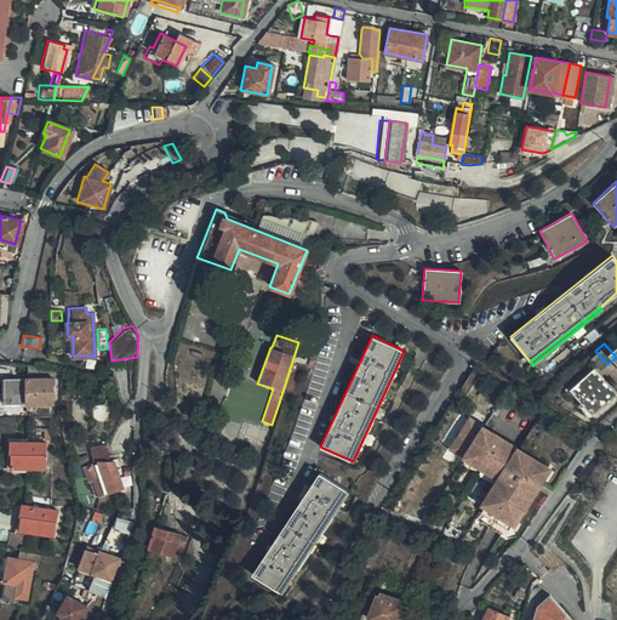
[(607,364),(595,351),(588,357),(600,370),(607,364)]
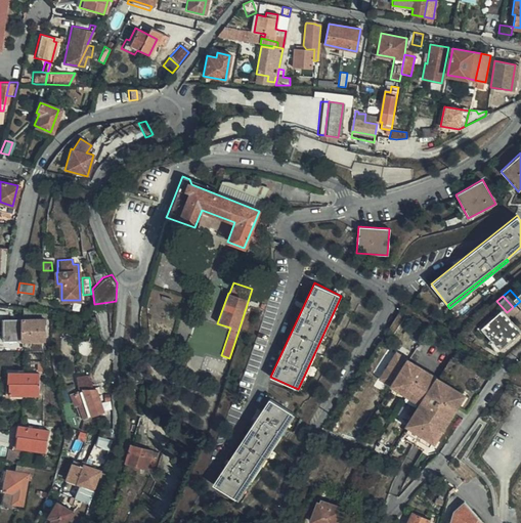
[(500,350),(520,331),(501,310),(480,329),(500,350)]
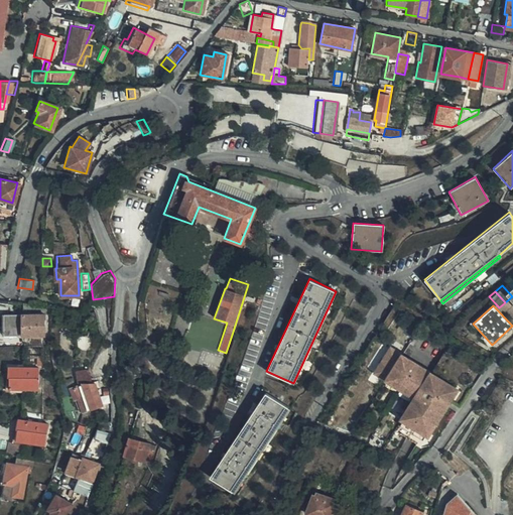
[(16,330),(16,336),(21,336),(21,313),(3,314),(3,330),(16,330)]
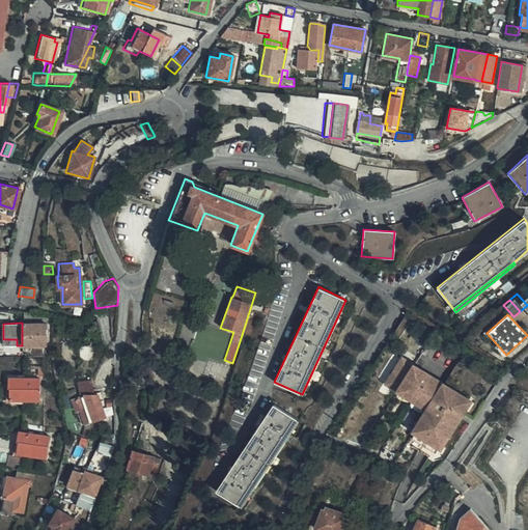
[(22,323),(22,345),(46,345),(45,323),(22,323)]
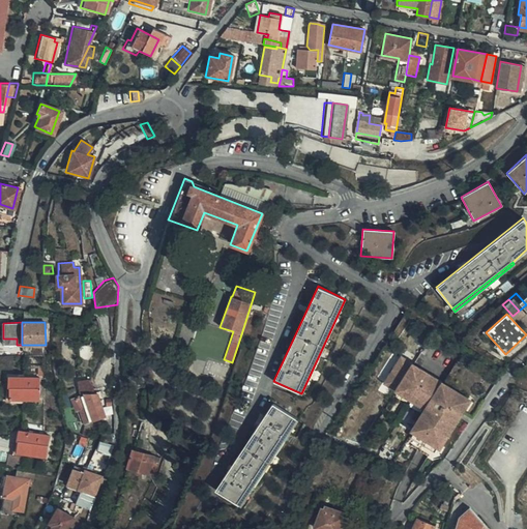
[(403,441),(431,459),(455,421),(452,420),(467,397),(464,395),(441,381),(401,355),(385,380),(397,387),(394,389),(425,408),(403,441)]
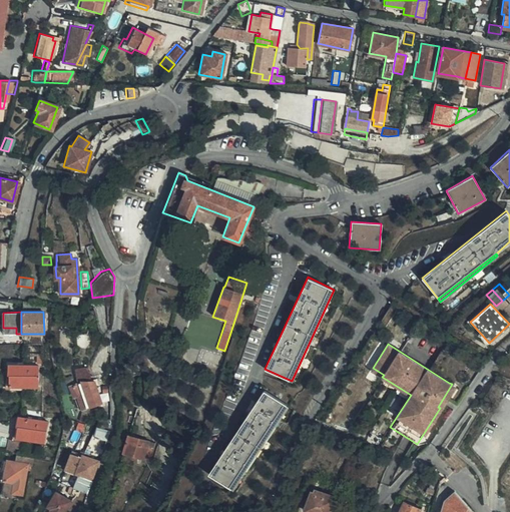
[(462,361),(441,347),(434,359),(455,373),(462,361)]
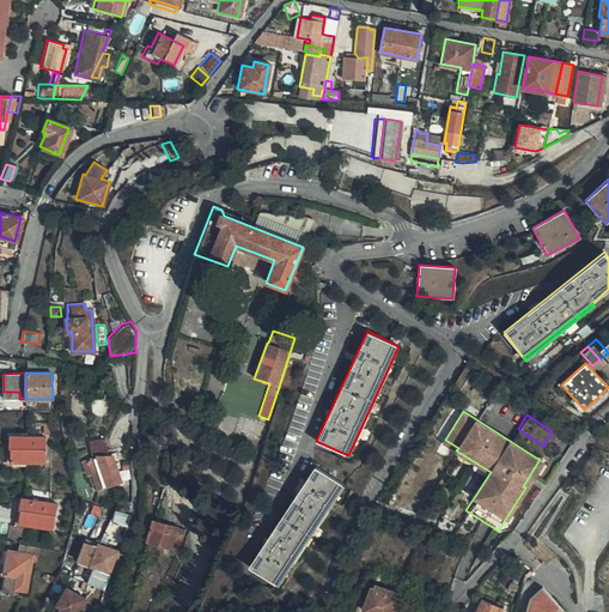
[(543,446),(518,429),(510,441),(536,458),(543,446)]
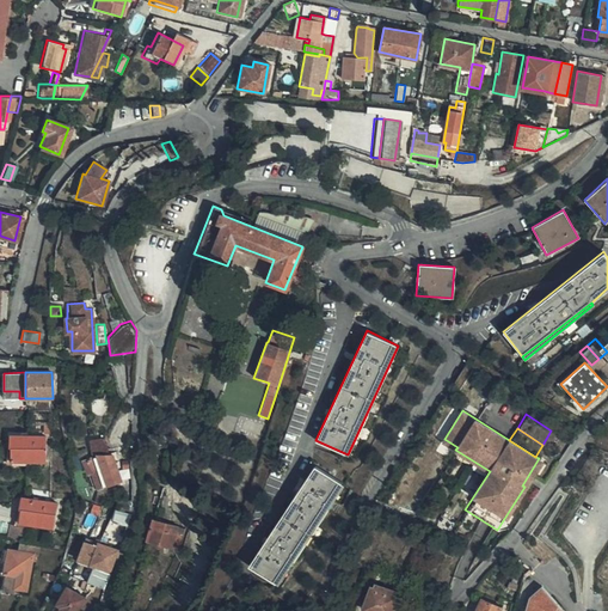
[(8,462),(44,463),(44,435),(10,434),(8,462)]
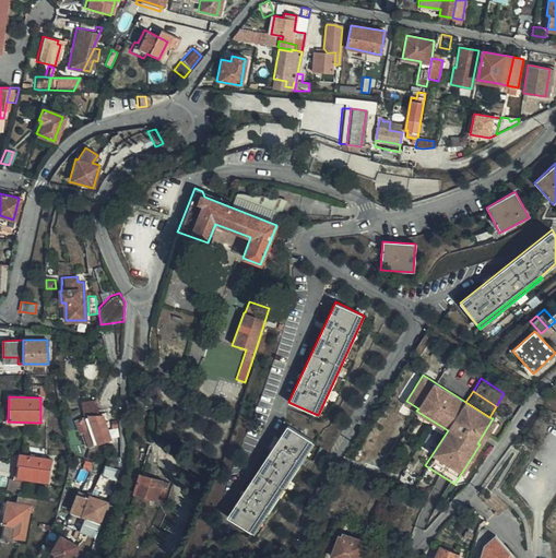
[(97,410),(95,401),(82,403),(84,414),(97,410)]
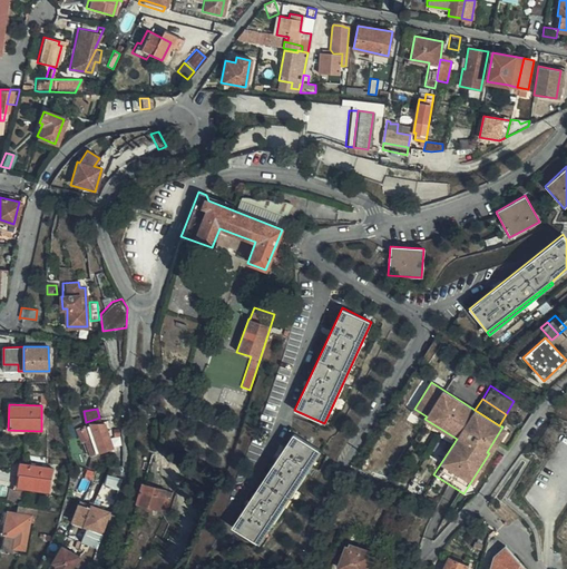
[(427,417),(414,409),(412,411),(424,419),(427,417)]
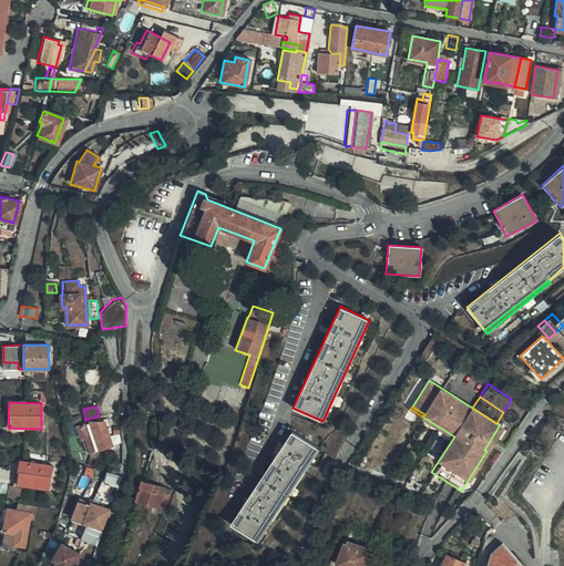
[(84,438),(90,452),(112,445),(104,421),(100,421),(100,420),(91,421),(77,426),(81,439),(84,438)]
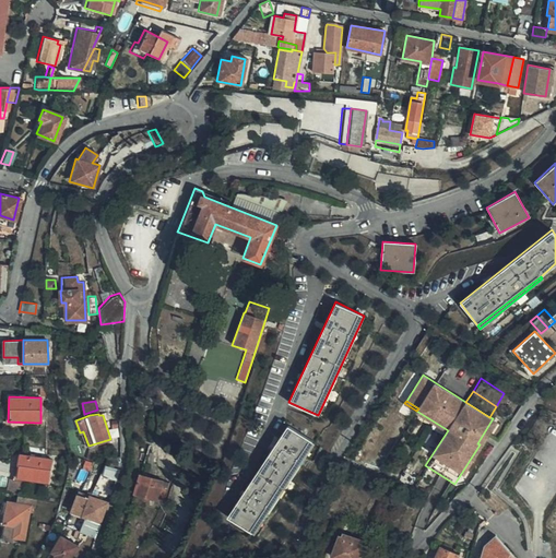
[(495,420),(493,418),(477,443),(480,444),(495,420)]
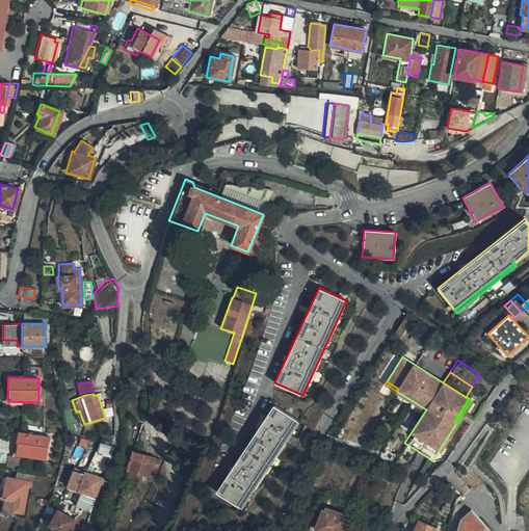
[(241,508),(299,421),(274,404),(215,492),(241,508)]
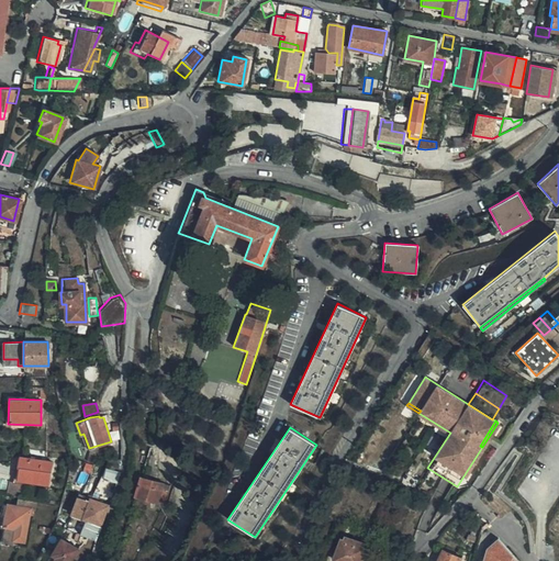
[(86,461),(92,463),(96,450),(89,448),(86,461)]
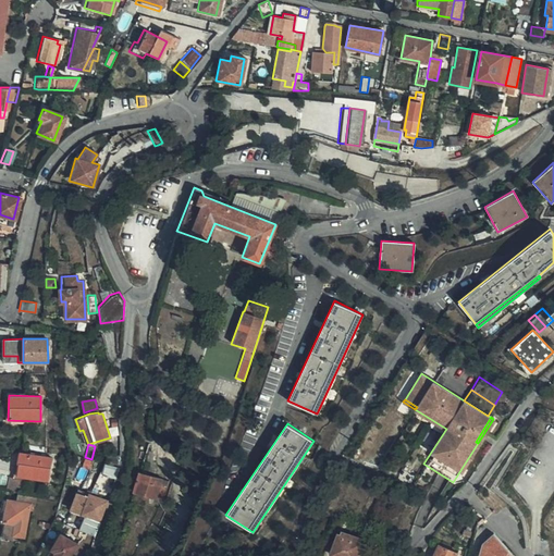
[(15,476),(47,481),(51,458),(19,452),(15,476)]
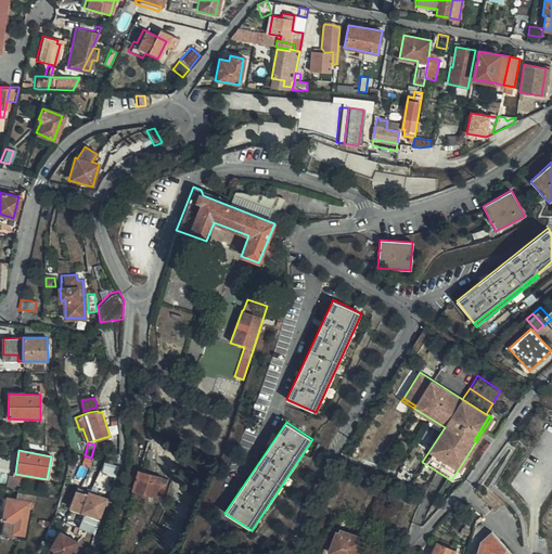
[(107,452),(104,462),(117,464),(118,453),(107,452)]
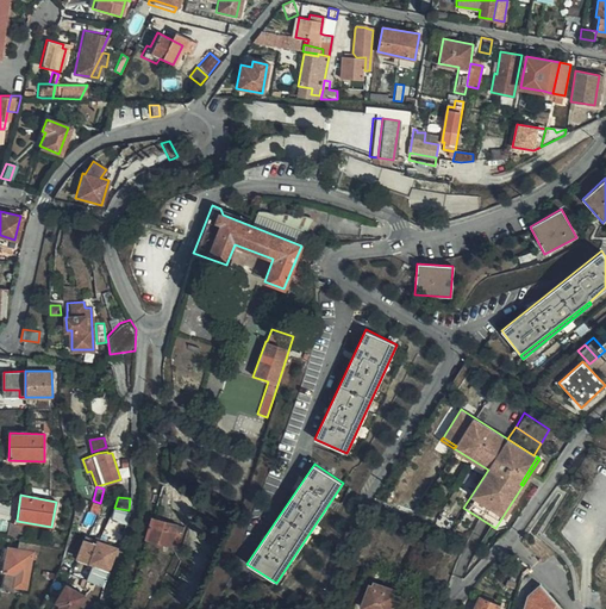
[(177,548),(182,533),(161,526),(162,520),(151,517),(145,539),(177,548)]
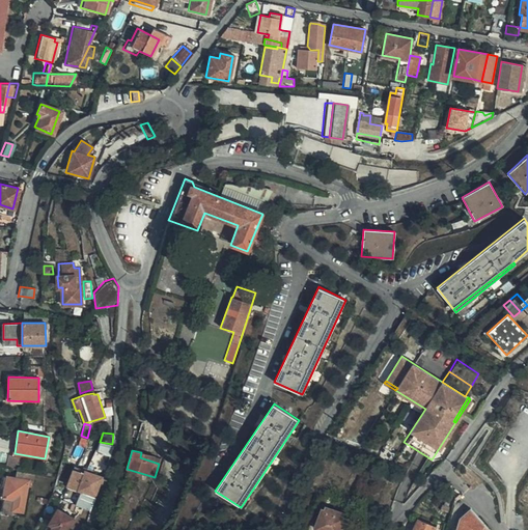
[(140,457),(159,464),(161,458),(141,452),(140,457)]
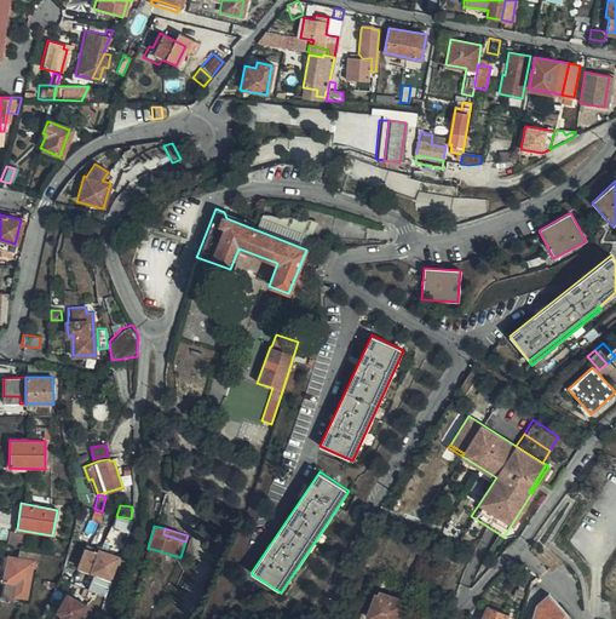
[(7,543),(15,544),(17,533),(10,531),(7,543)]
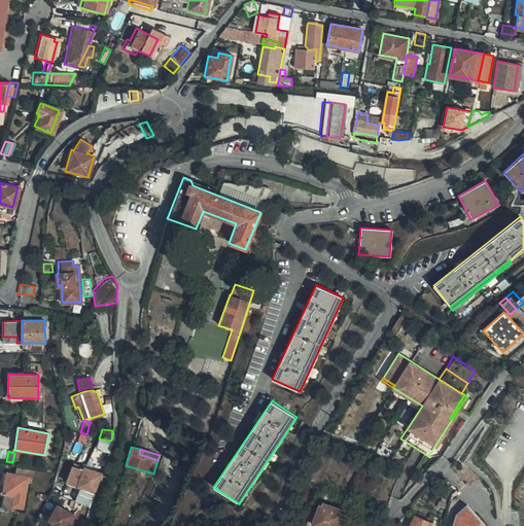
[(14,453),(12,462),(12,464),(19,465),(21,454),(14,453)]
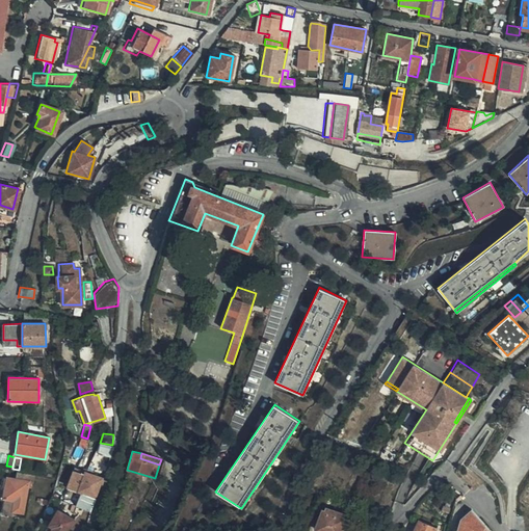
[(68,486),(95,498),(102,478),(85,472),(84,475),(74,471),(68,486)]
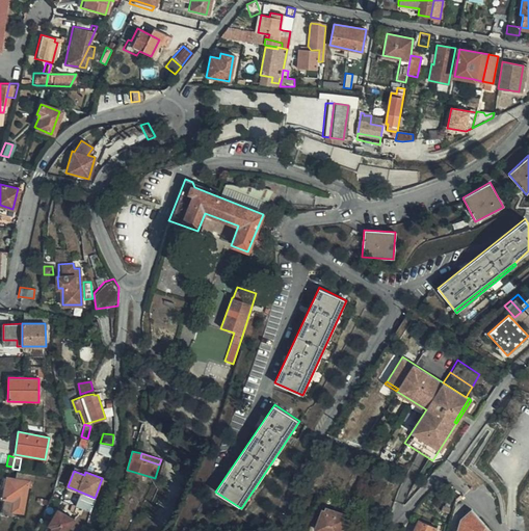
[(34,476),(20,473),(18,479),(28,481),(33,482),(34,476)]
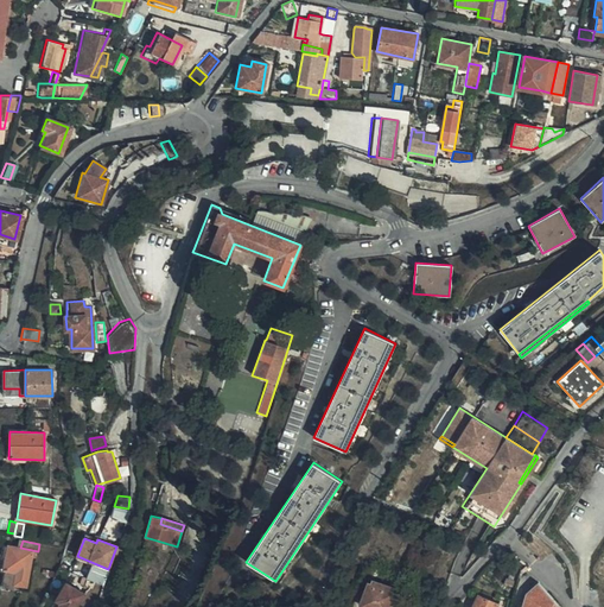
[(32,550),(20,548),(8,545),(4,569),(16,571),(13,585),(16,585),(25,587),(32,550)]
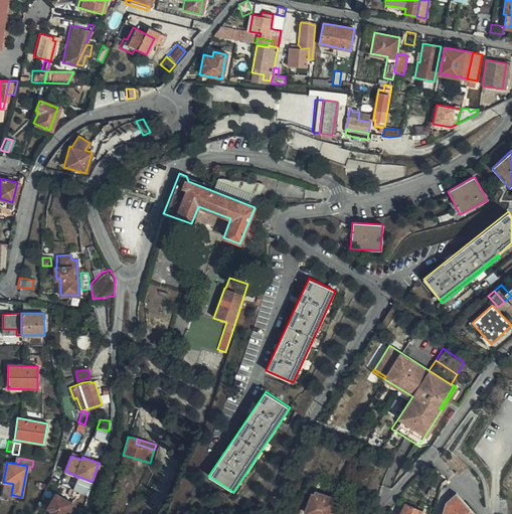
[(326,484),(329,479),(317,474),(315,479),(326,484)]
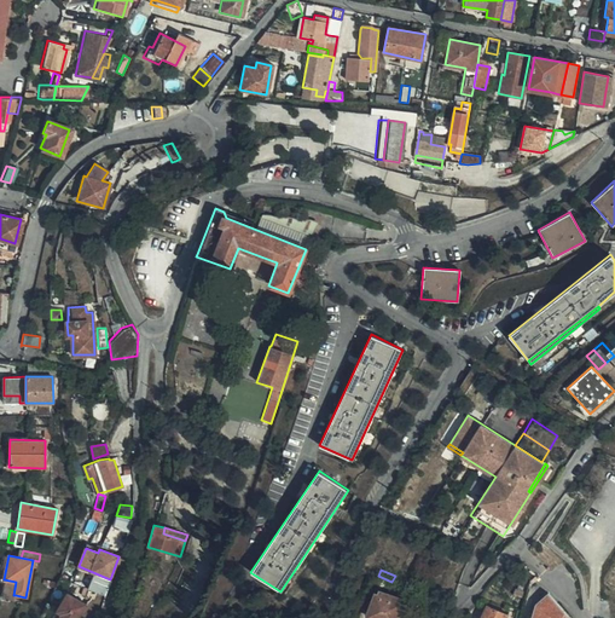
[(104,594),(110,581),(93,573),(87,587),(104,594)]
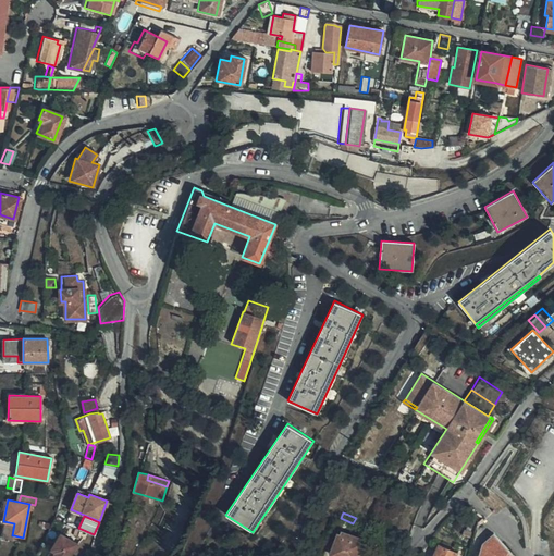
[(13,541),(14,535),(12,535),(14,523),(3,521),(3,523),(0,539),(13,541)]
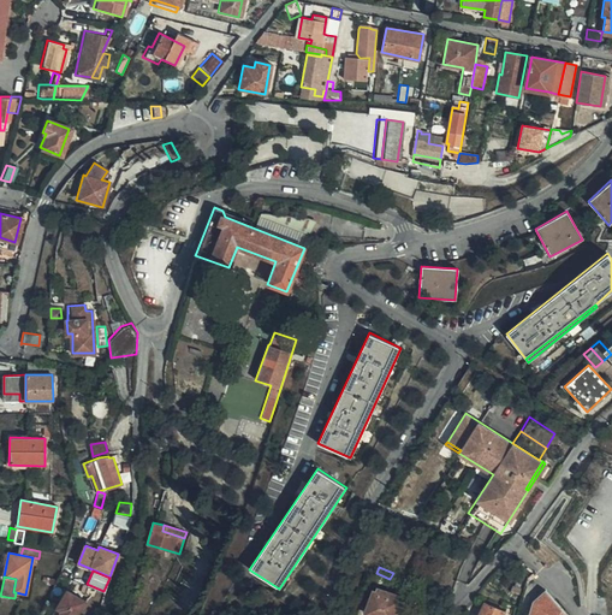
[(408,596),(413,583),(405,579),(399,577),(393,590),(408,596)]
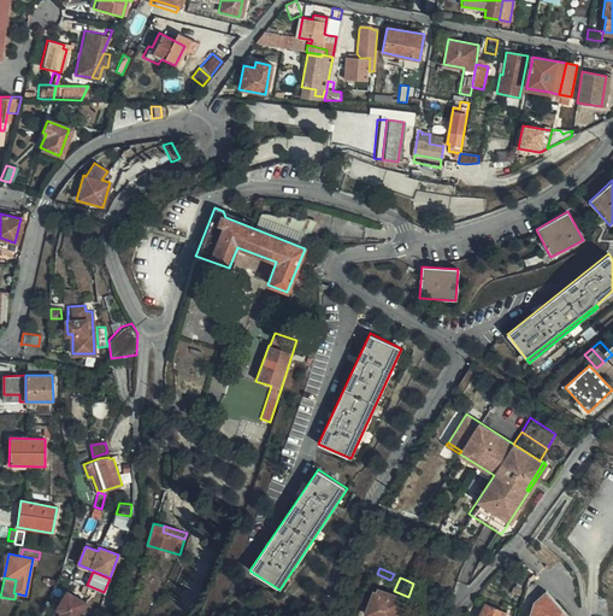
[(566,615),(541,588),(530,598),(524,615),(566,615)]
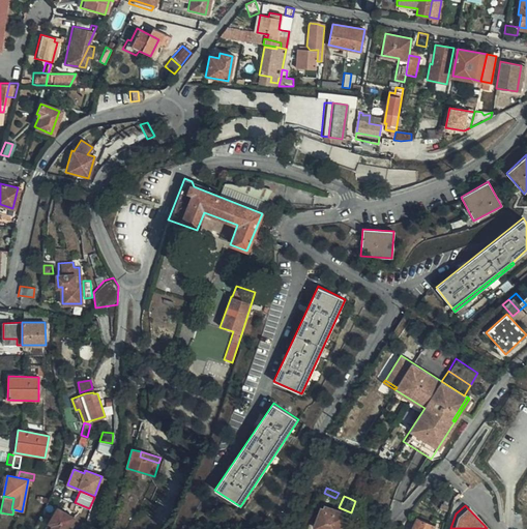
[(337,528),(342,516),(339,516),(340,512),(323,506),(322,509),(315,527),(319,528),(337,528)]
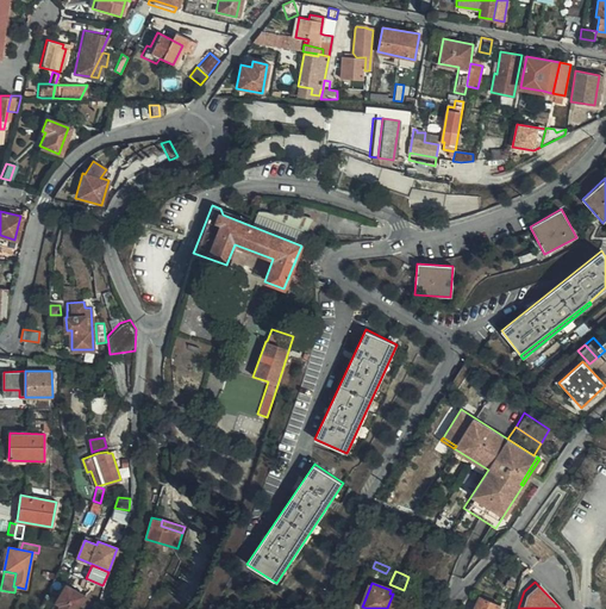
[(75,608),(83,595),(67,584),(56,602),(61,604),(57,608),(75,608)]
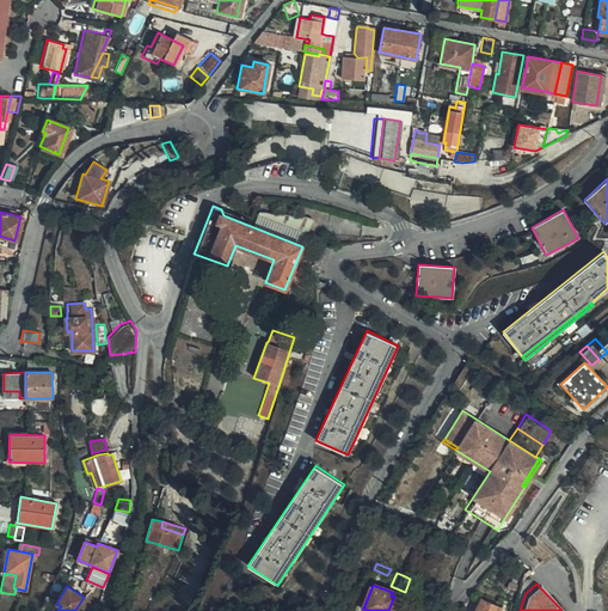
[(498,610),(502,606),(480,598),(474,610),(498,610)]
